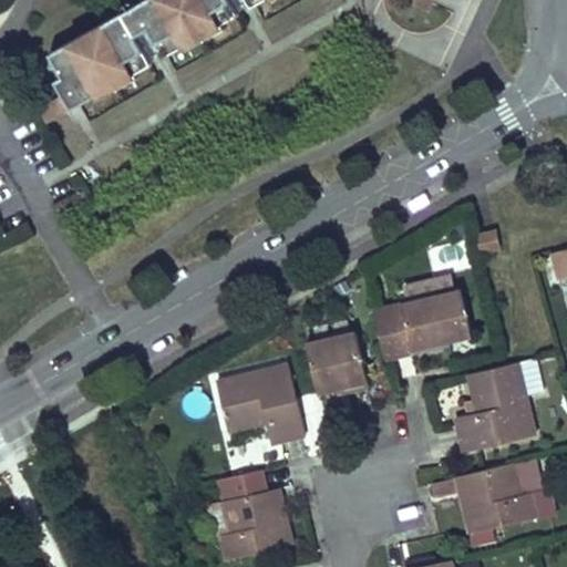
[(141,0),(50,52),(58,65),(63,75),(55,79),(63,93),(72,109),(99,93),(96,89),(113,79),(132,69),(134,73),(153,62),(150,57),(137,34),(150,27),(163,50),(165,55),(184,44),(182,40),(200,30),(219,19),(222,23),(239,13),(237,8),(232,0),(249,0),(253,6),(261,0),(141,0)]
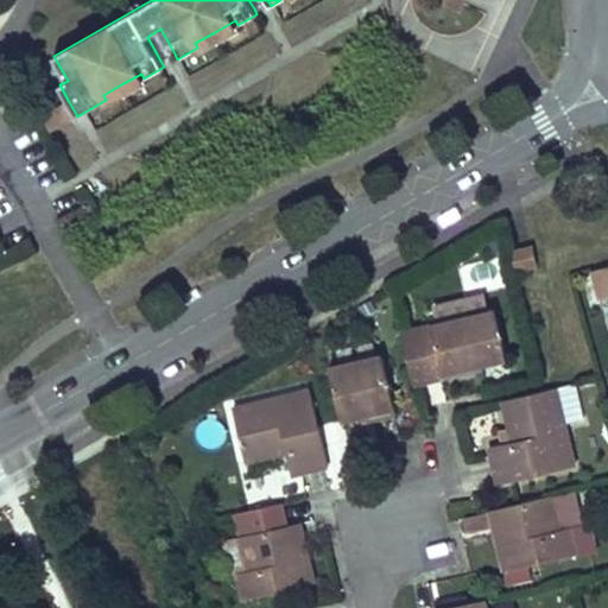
[(467,0),(445,0),(445,2),(462,11),(467,0)]
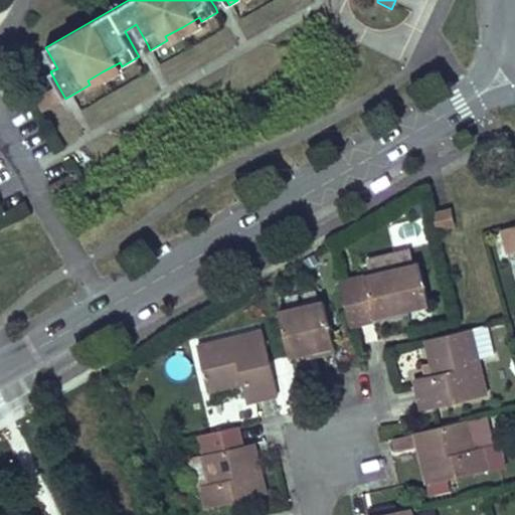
[(272,2),(239,19),(247,35),(281,19),(272,2)]
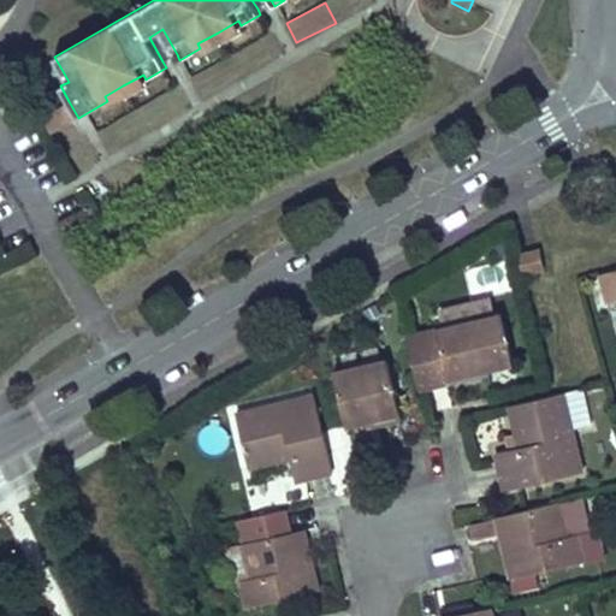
[(218,33),(223,42),(243,30),(241,25),(238,21),(218,33)]
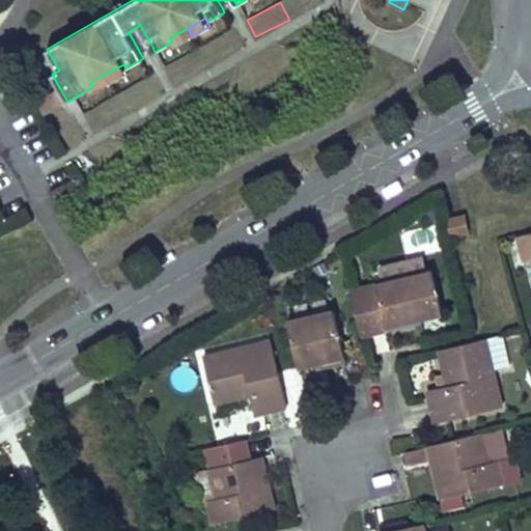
[(140,53),(152,47),(140,25),(129,32),(140,53)]
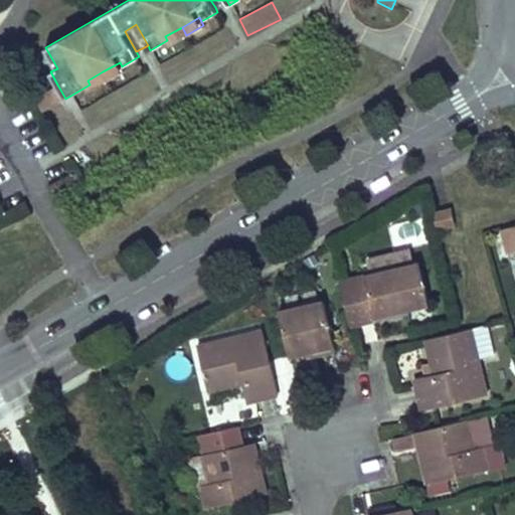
[(170,44),(186,35),(182,27),(165,36),(167,40),(170,44)]
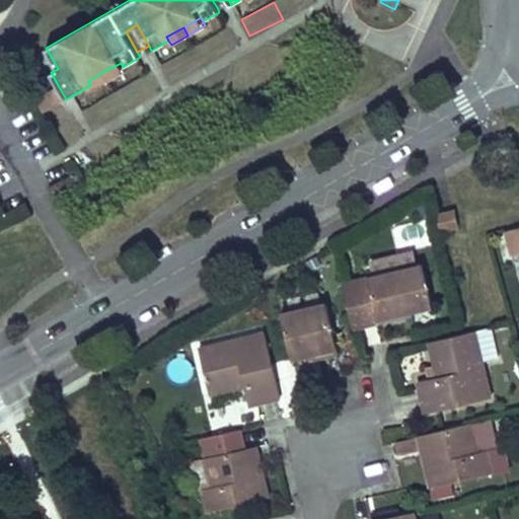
[(103,72),(108,81),(126,71),(123,67),(121,63),(103,72)]
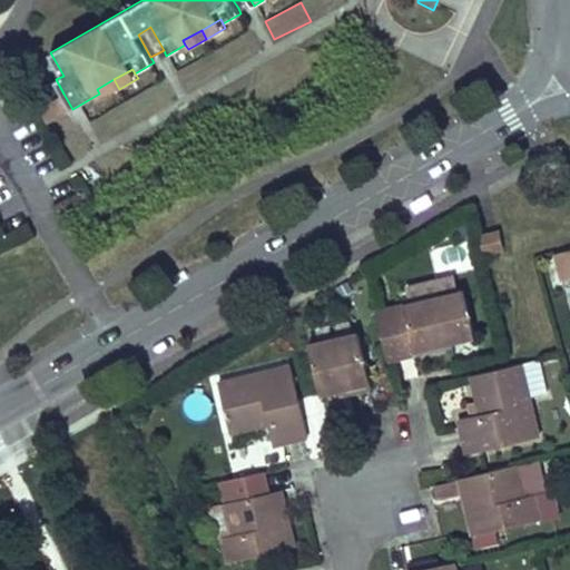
[(119,89),(114,79),(97,89),(99,94),(101,99),(119,89)]
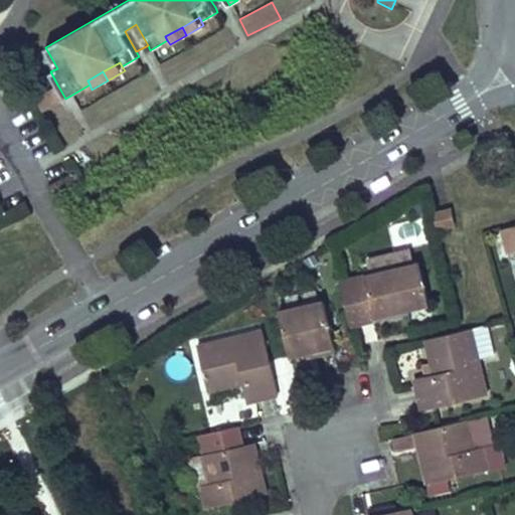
[(47,109),(65,99),(57,84),(37,97),(45,111),(47,109)]
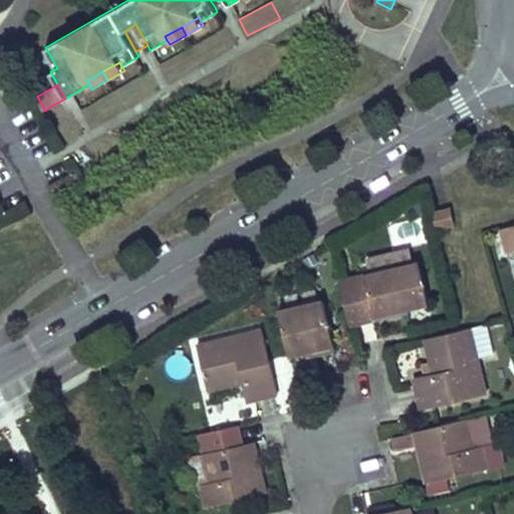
[(454,224),(450,210),(432,214),(436,228),(454,224)]
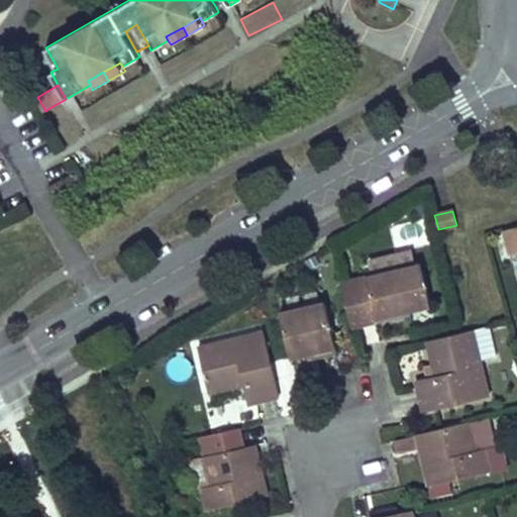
[(516,251),(516,226),(504,229),(510,253),(516,251)]
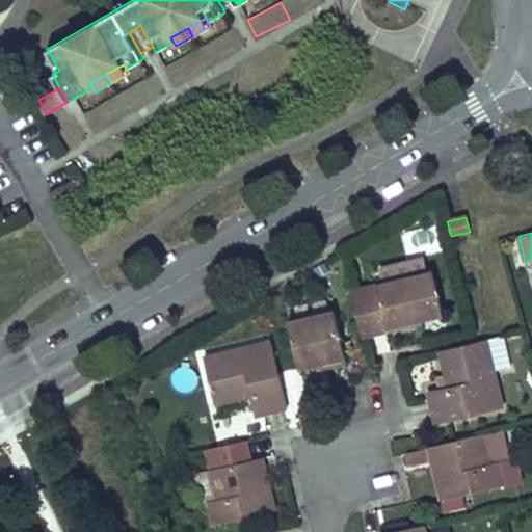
[(433,271),(351,291),(362,337),(390,330),(389,327),(421,319),(444,314),(433,271)]
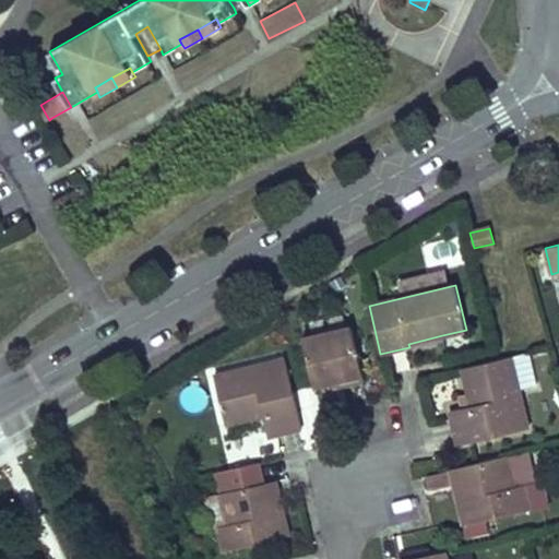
[(304,339),(314,387),(332,382),(346,379),(347,384),(364,381),(352,328),(304,339)]
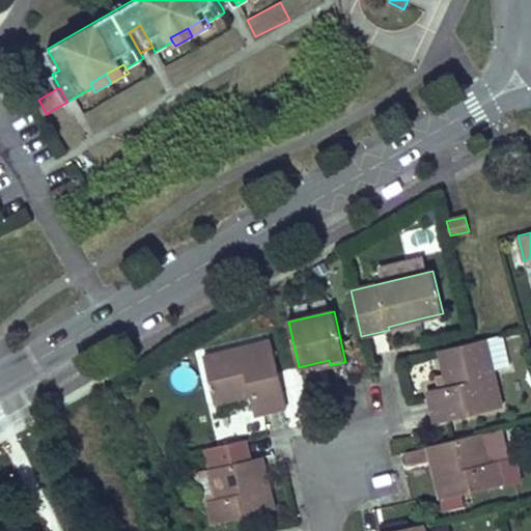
[(421,323),(420,318),(388,327),(389,330),(407,326),(421,323)]
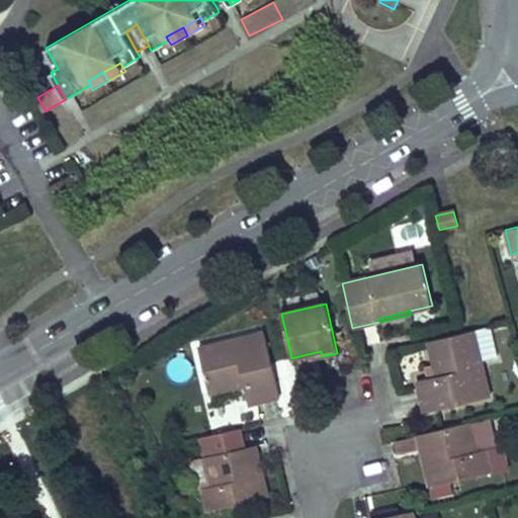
[(482,361),(498,357),(490,327),(473,331),(482,361)]
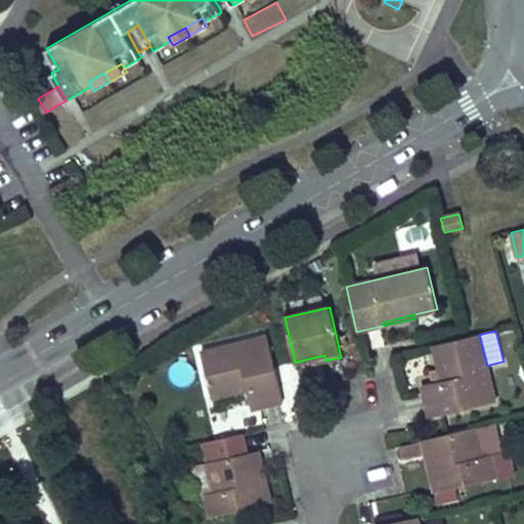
[(487,365),(479,335),(466,338),(434,346),(439,368),(442,381),(434,383),(422,385),(425,398),(430,418),(495,401),(487,365)]
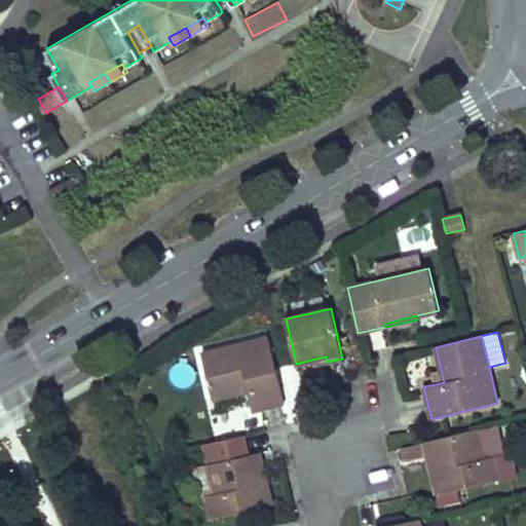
[(201,353),(212,399),(248,390),(253,411),(270,406),(284,403),(268,337),(201,353)]
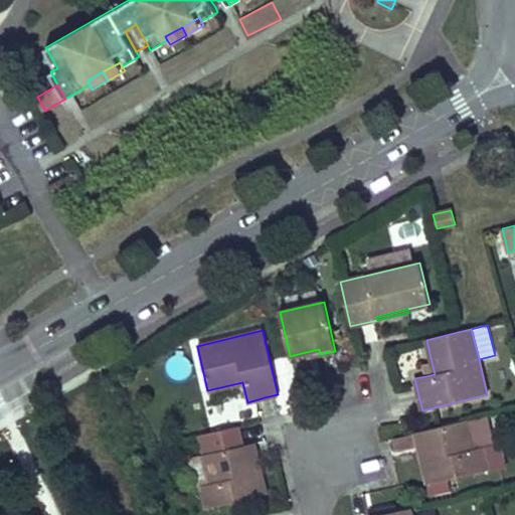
[(435,374),(432,362),(423,364),(426,376),(435,374)]
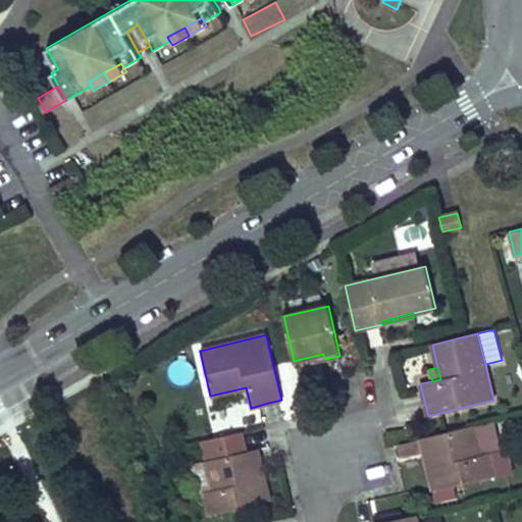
[(480,455),(473,426),(421,438),(425,454),(434,451),(435,456),(426,459),(428,469),(434,490),(494,476),(488,453),(480,455)]
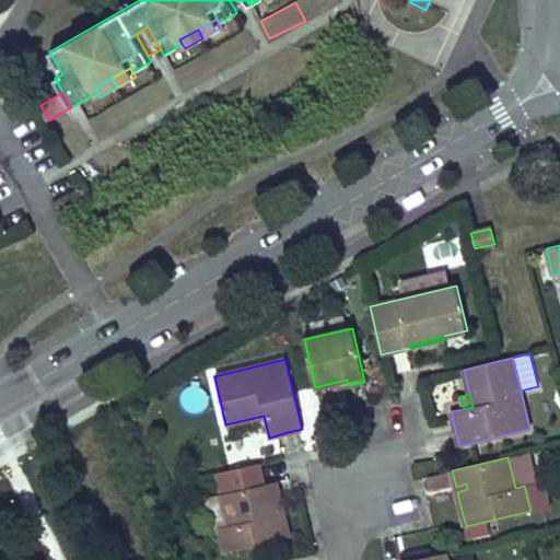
[(280,498),(277,481),(258,486),(253,464),(210,475),(214,496),(221,494),(229,526),(219,528),(224,552),(290,537),(283,512),(281,502),(271,505),(270,500),(280,498)]
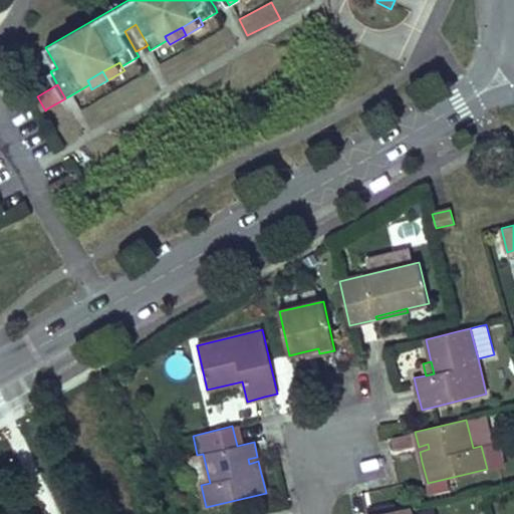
[(197,455),(189,457),(196,486),(201,485),(210,483),(203,454),(197,455)]
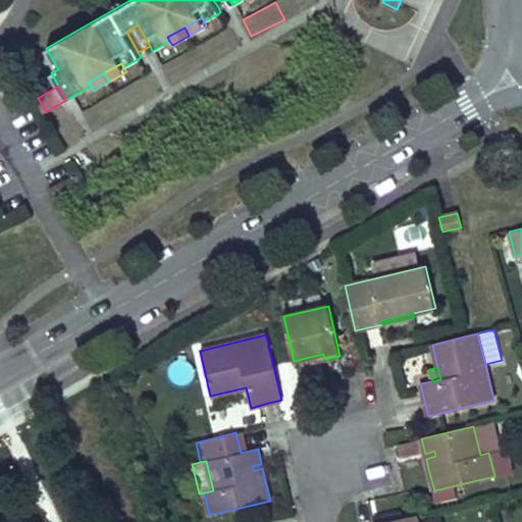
All buildings are outlined.
